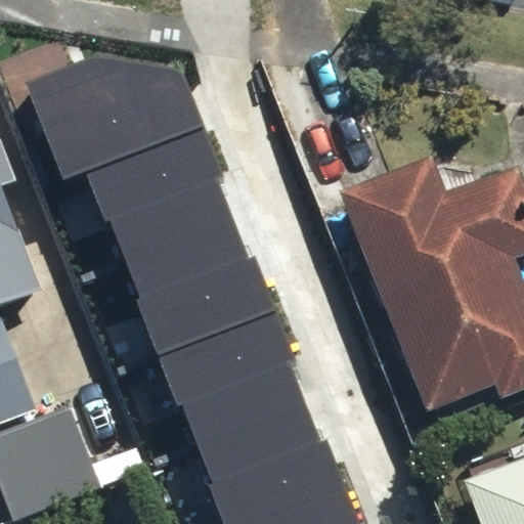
[(28,83),(66,179),(89,170),(199,128),(180,72),(103,53),(28,83)]
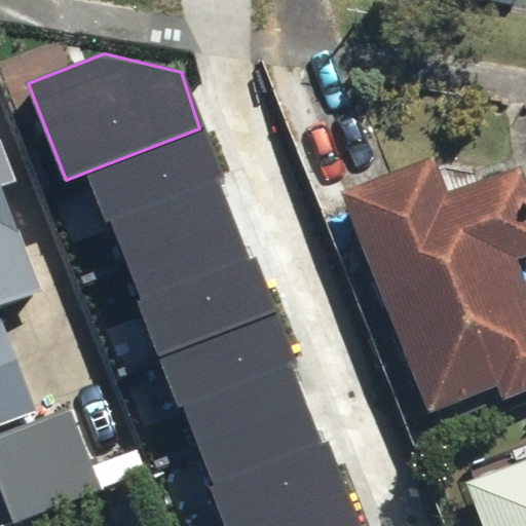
[(199,128),(89,171),(140,301),(251,258),(199,128)]
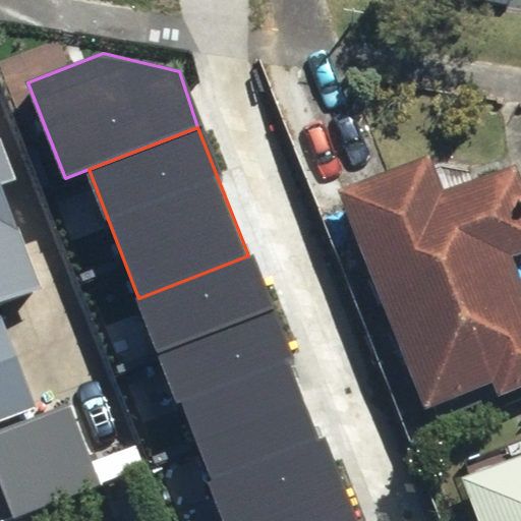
[(0,424),(39,410),(1,312),(42,297),(1,191),(18,185),(0,136),(0,424)]
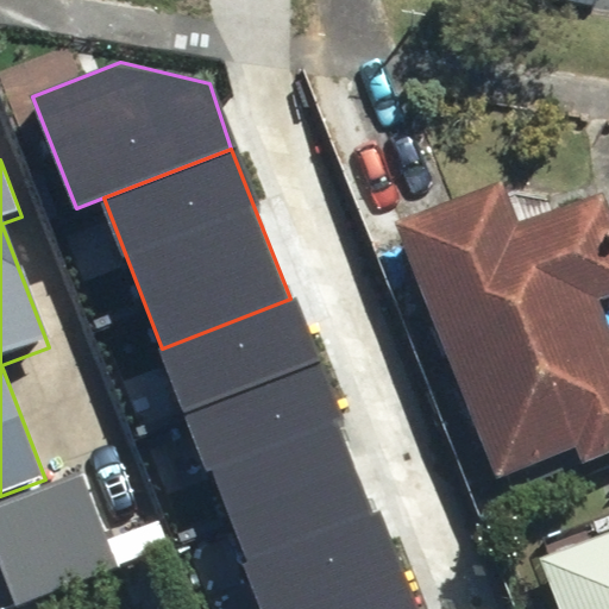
[(608,343),(598,315),(608,309),(608,219),(603,205),(514,239),(497,195),(390,237),(490,497),(567,468),(573,482),(608,468),(608,343)]
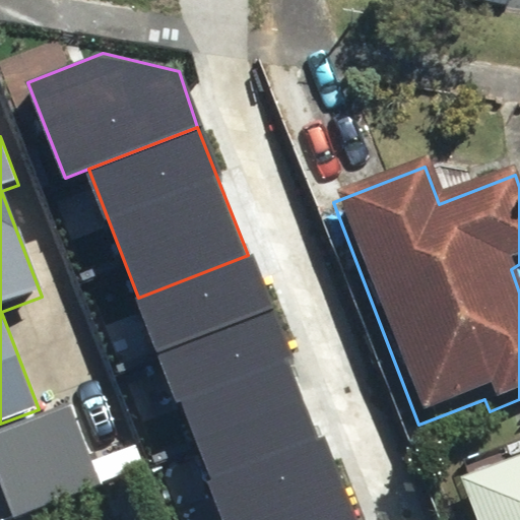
[(248,255),(138,298),(179,401),(285,360),(295,355),(254,252),(248,255)]
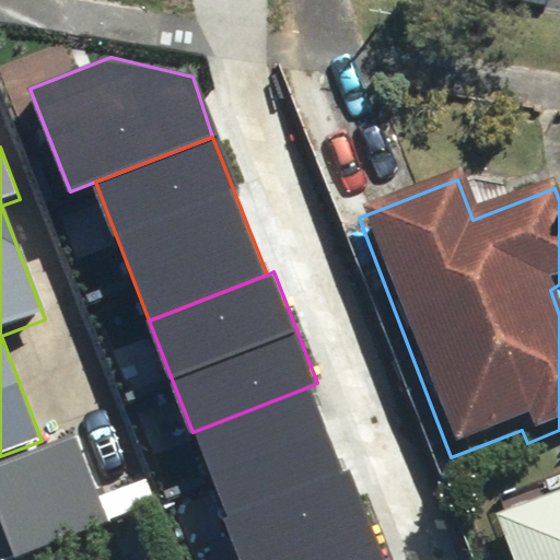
[(307,387),(193,432),(225,517),(341,473),(307,387)]
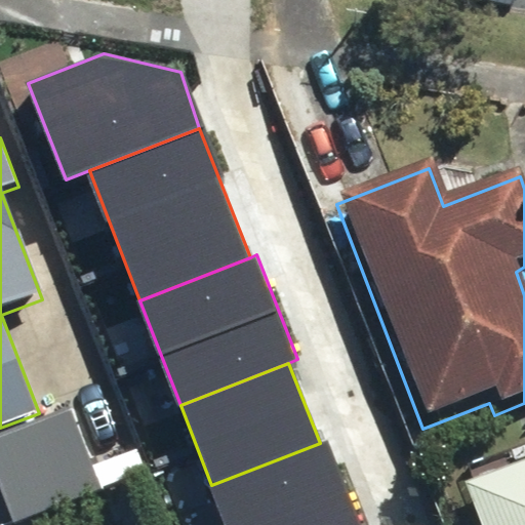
[(27,524),(99,493),(65,413),(0,441),(0,506),(8,524),(27,524)]
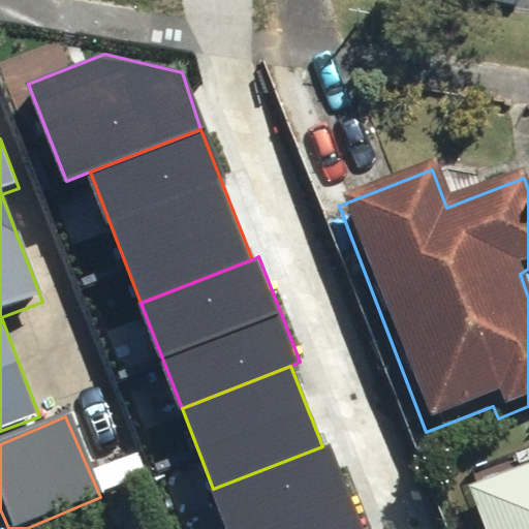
[(322,446),(213,489),(228,528),(364,528),(331,443),(322,446)]
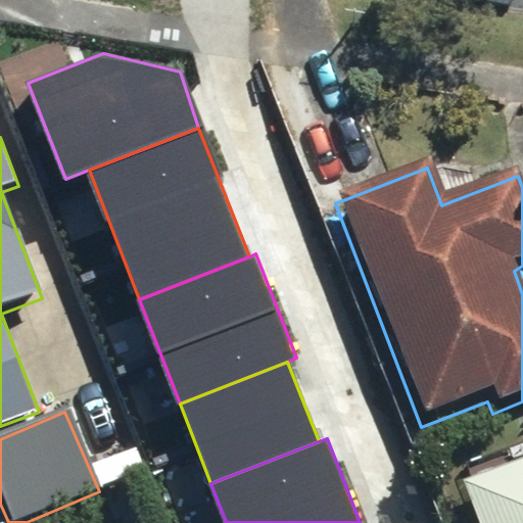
[(522,522),(522,441),(450,470),(470,522),(522,522)]
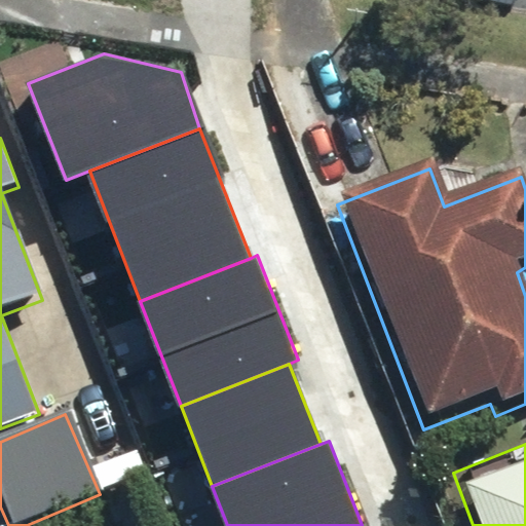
All buildings are outlined.
